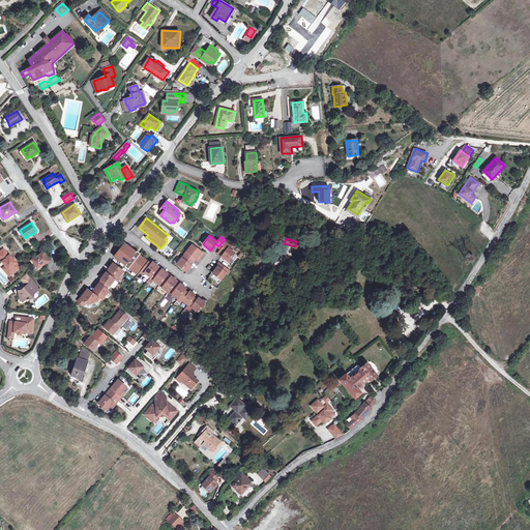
[(231,247),(232,245),(225,239),(218,246),(222,248),(218,253),(223,255),(223,256),(229,261),(236,252),(231,247)]
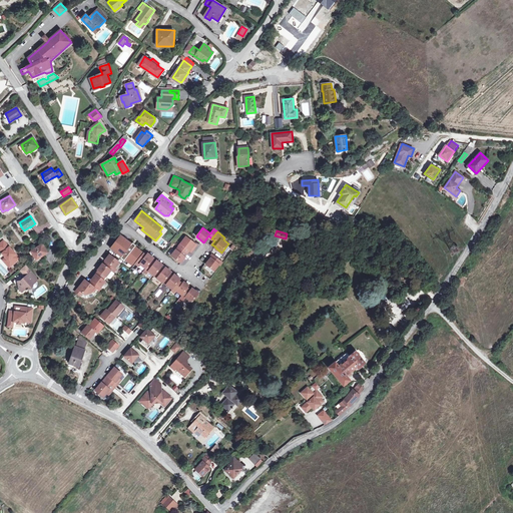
[(164,235),(161,233),(155,240),(158,242),(164,235)]
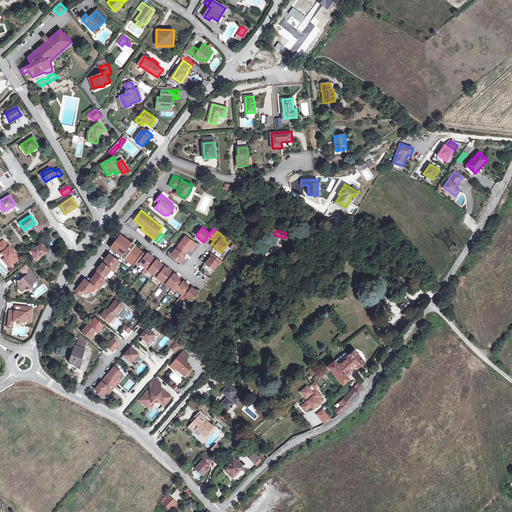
[(135,245),(132,243),(121,235),(112,248),(122,256),(123,254),(126,257),(125,258),(132,264),(142,251),(135,245)]
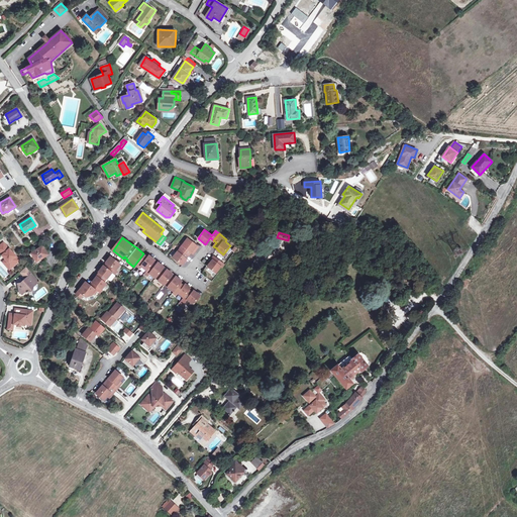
[(196,250),(199,246),(188,237),(181,247),(181,248),(189,254),(192,251),(194,249),(196,250)]
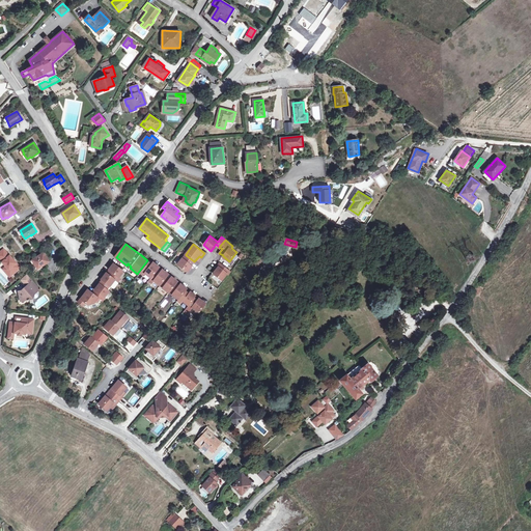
[(7,272),(11,276),(20,269),(6,253),(0,258),(0,261),(5,268),(8,271),(7,272)]
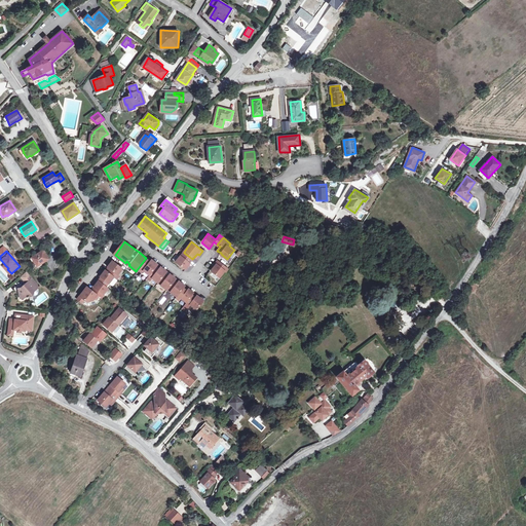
[(48,259),(43,251),(31,258),(37,267),(48,259)]
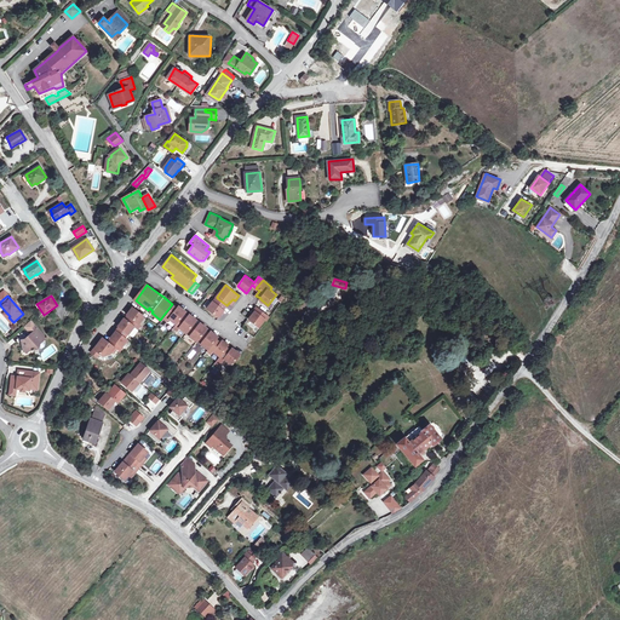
[(227,305),(217,298),(214,302),(213,300),(208,308),(219,316),(225,310),(224,309),(227,305)]
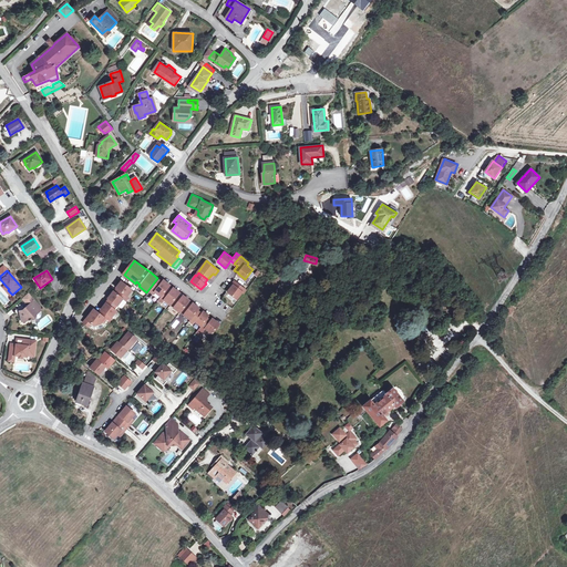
[(116,287),(114,290),(125,299),(129,296),(126,295),(132,288),(121,279),(115,286),(116,287)]
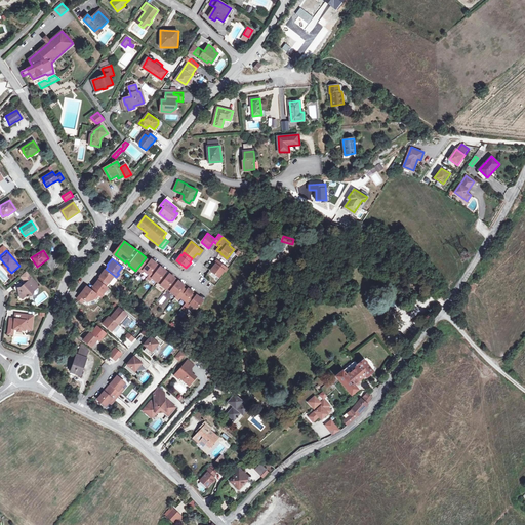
[(148,258),(139,269),(143,272),(144,270),(150,274),(157,266),(158,264),(155,260),(154,263),(151,259),(151,260),(148,258)]
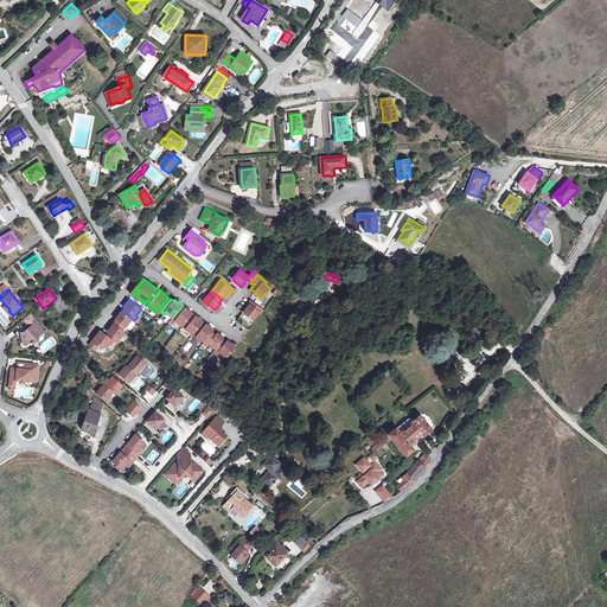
[(249,304),(250,304),(244,312),(255,319),(261,312),(262,313),(264,310),(253,299),(249,304)]
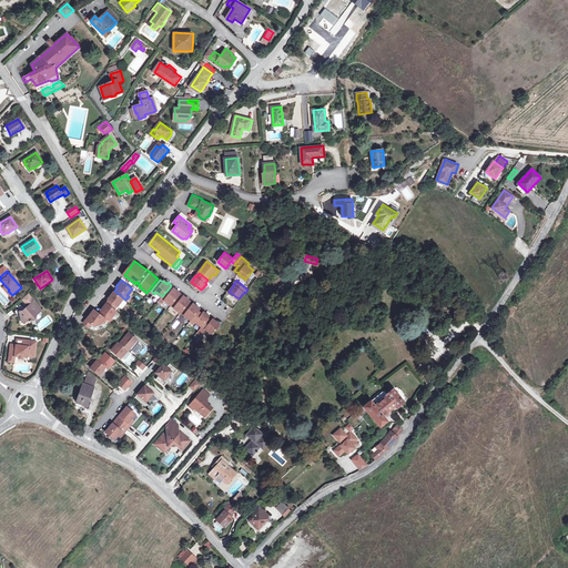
[(10,297),(12,295),(8,291),(9,290),(6,286),(2,290),(10,297)]
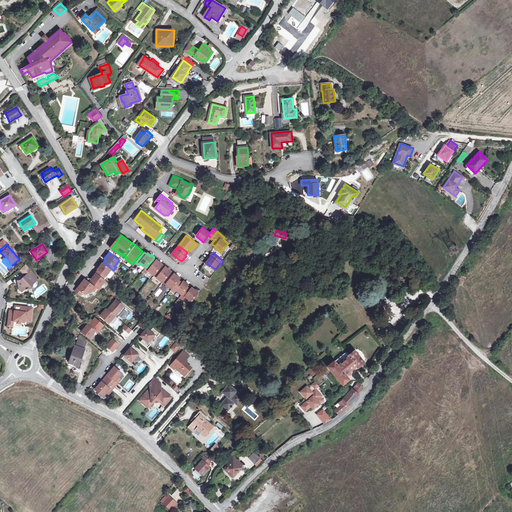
[(149,270),(155,275),(155,274),(161,266),(163,264),(159,261),(158,262),(156,260),(156,261),(153,259),(146,267),(144,270),(147,272),(149,270)]
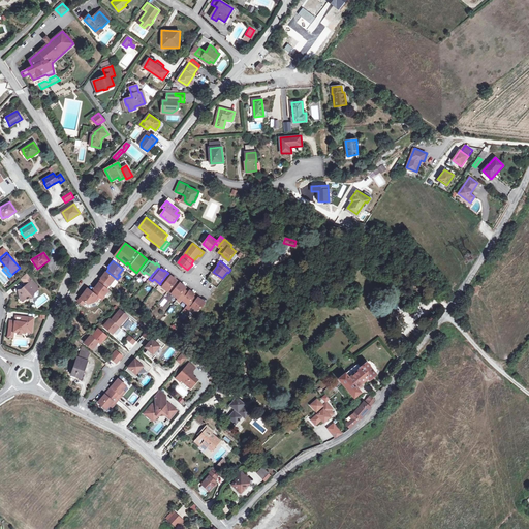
[(113,286),(118,280),(117,279),(106,271),(105,270),(100,277),(101,277),(98,280),(99,280),(107,287),(111,284),(113,286)]
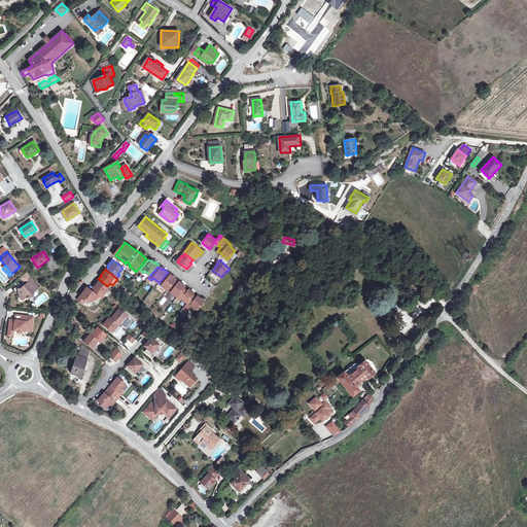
[(31,281),(32,280),(27,274),(21,279),(27,285),(21,289),(19,290),(20,295),(22,294),(26,300),(34,297),(34,292),(37,290),(37,288),(31,281)]
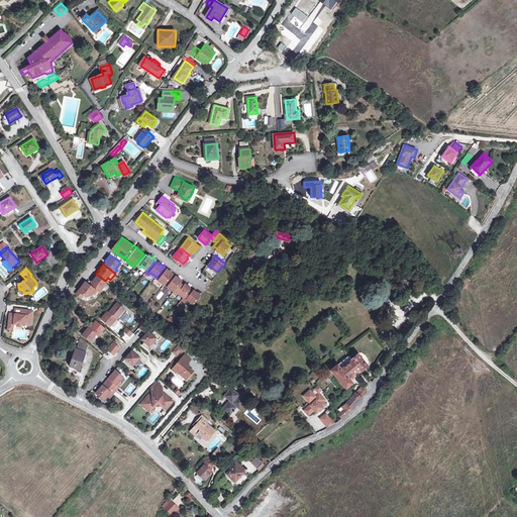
[(166,271),(163,269),(157,277),(160,280),(159,280),(165,285),(167,283),(172,276),(174,274),(171,272),(170,271),(169,272),(167,270),(166,271)]
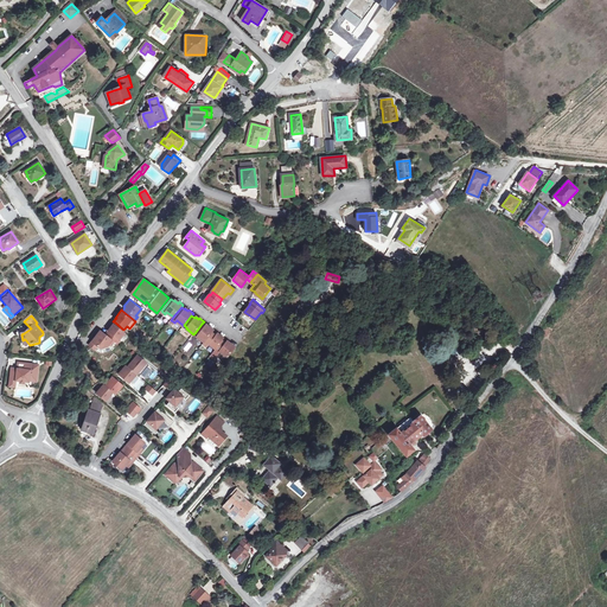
[(120,338),(125,331),(123,330),(114,321),(110,325),(108,330),(106,333),(114,340),(116,343),(120,338)]
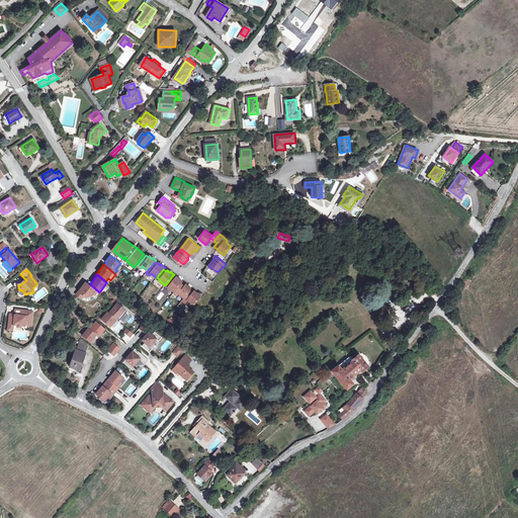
[(169,286),(175,291),(181,283),(183,280),(180,278),(179,279),(176,277),(175,278),(172,276),(167,283),(170,285),(169,286)]
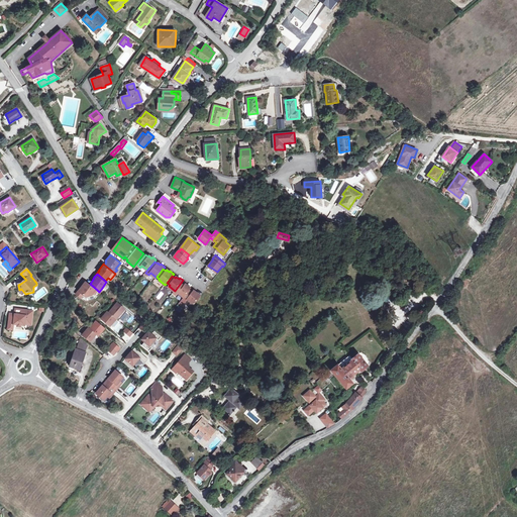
[(86,281),(76,293),(81,297),(83,294),(86,296),(92,294),(93,292),(95,293),(97,290),(90,284),(86,281)]
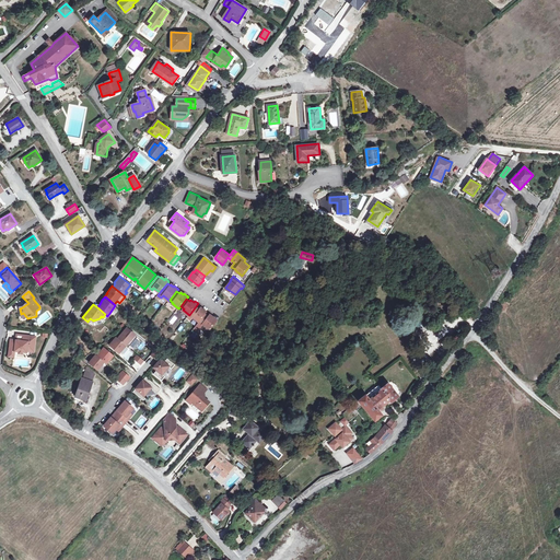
[(199,322),(206,314),(208,312),(201,306),(199,308),(196,306),(189,315),(188,316),(191,319),(194,316),(199,322)]
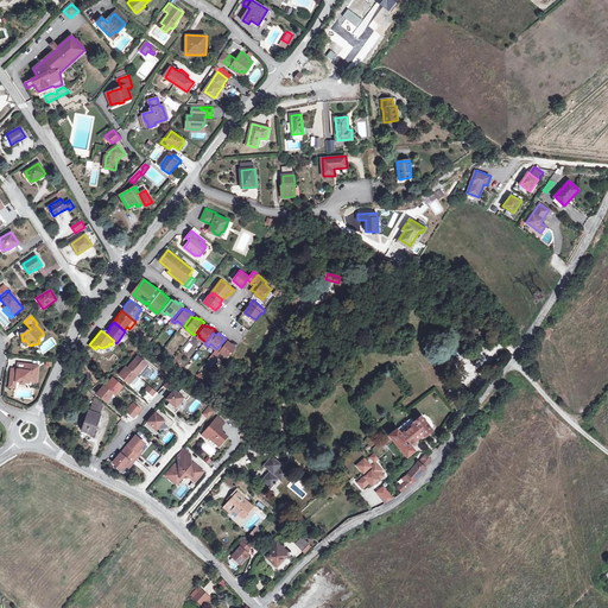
[(230,354),(236,347),(229,341),(227,343),(223,341),(216,349),(211,355),(215,359),(221,352),(227,356),(230,354)]
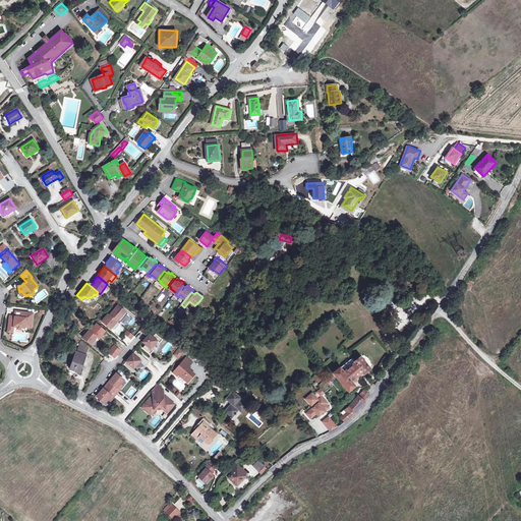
[(119,323),(127,313),(118,304),(110,314),(119,323)]
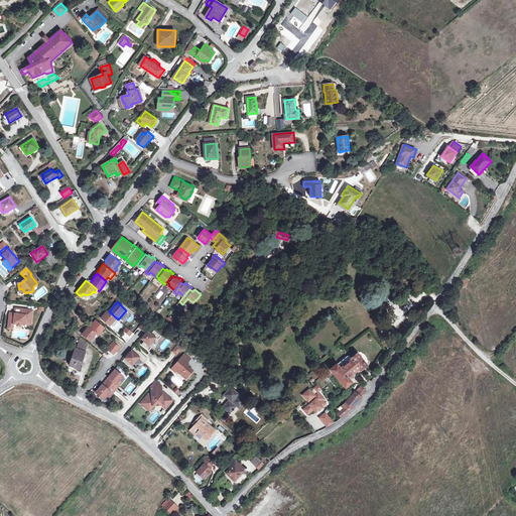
[(15,313),(10,312),(9,325),(14,325),(14,324),(17,324),(21,325),(25,325),(25,324),(31,325),(33,310),(21,308),(20,314),(19,315),(18,313),(15,313)]
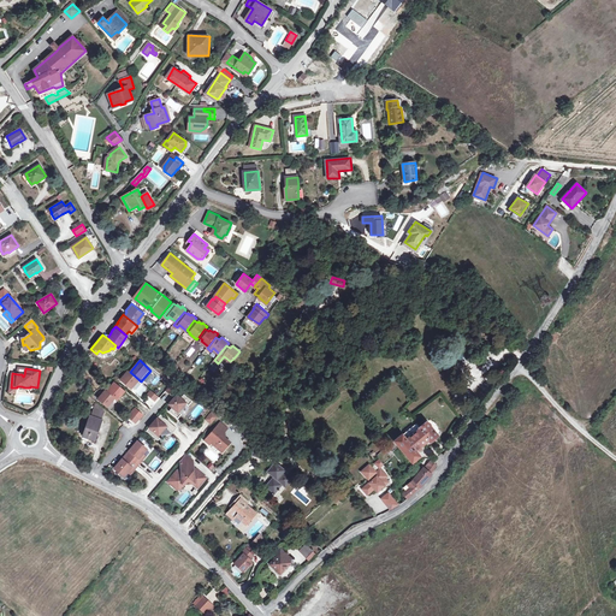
[(138,379),(130,372),(128,371),(120,379),(131,389),(138,379)]
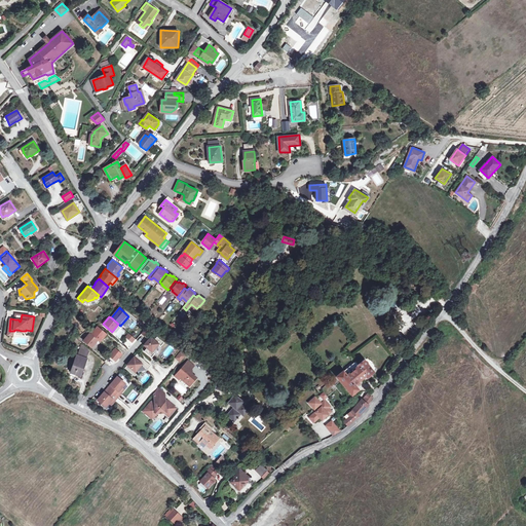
[(107,335),(99,327),(91,334),(99,340),(101,342),(107,335)]
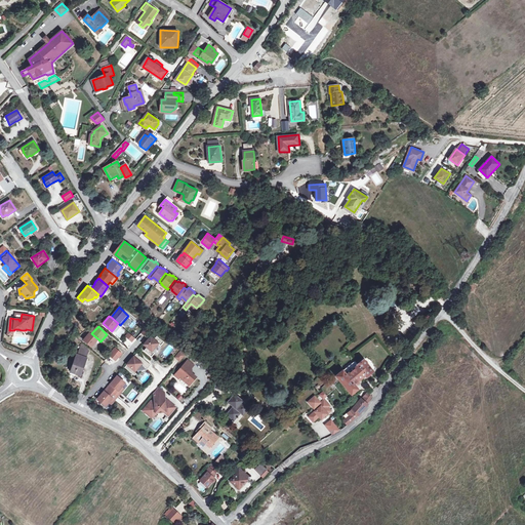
[(92,347),(98,339),(91,333),(90,332),(84,340),(92,347)]
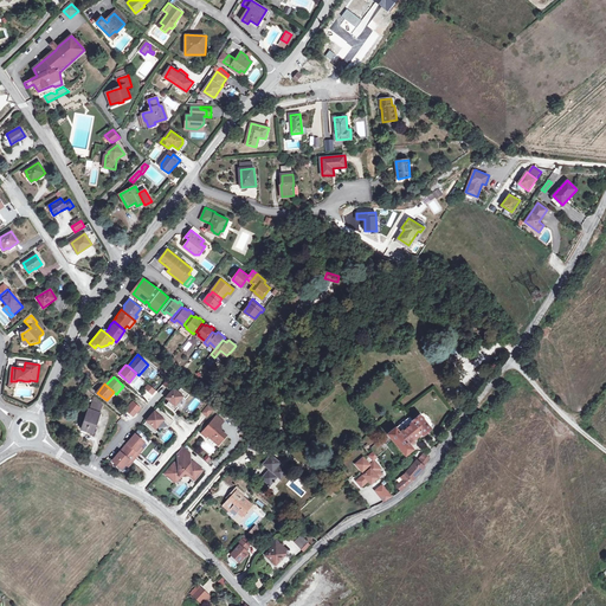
[(156,391),(149,385),(146,388),(153,394),(156,391)]
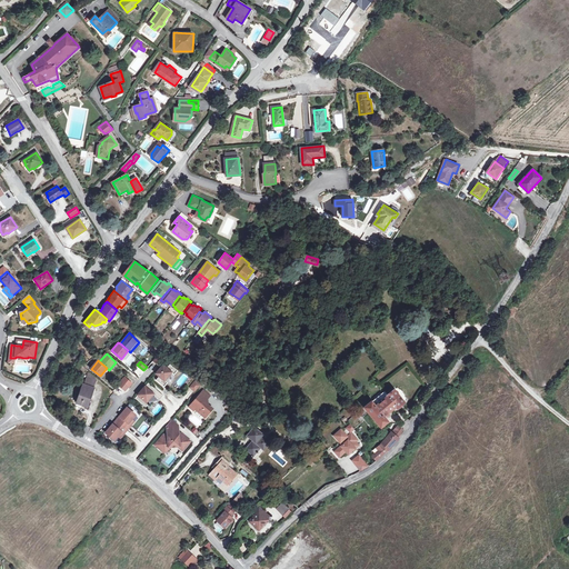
[(165,380),(171,372),(173,375),(177,371),(169,365),(166,368),(162,366),(156,373),(159,376),(156,380),(163,387),(167,382),(165,380)]
